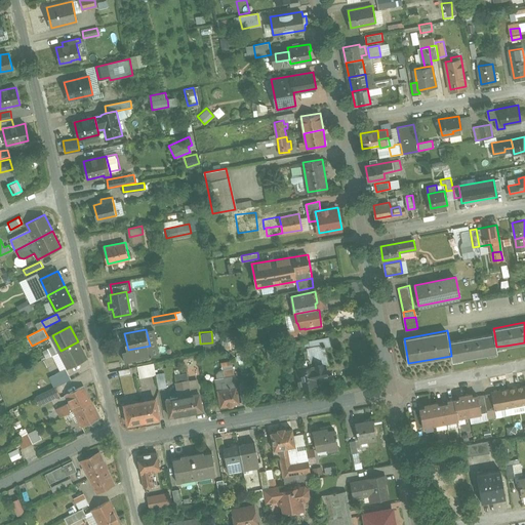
[(494,333),(449,340),(451,356),(452,360),(462,358),(462,359),(487,355),(487,354),(496,353),(496,347),(494,333)]
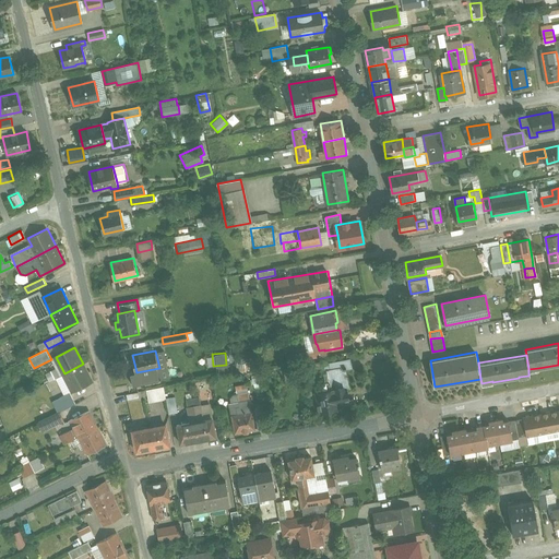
[(351,357),(329,361),(331,371),(346,368),(353,367),(351,357)]
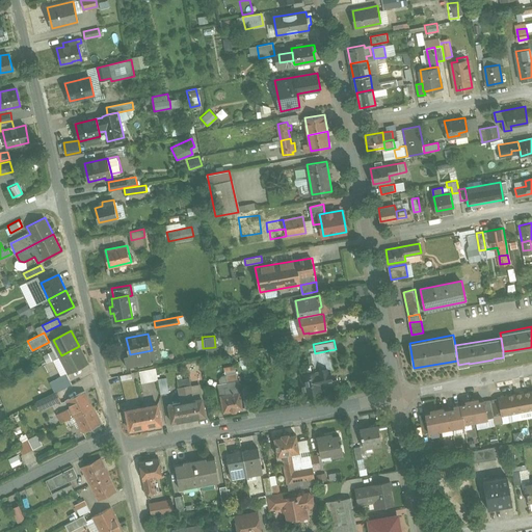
[(329,350),(315,353),(313,344),(309,345),(313,363),(302,365),(304,372),(300,373),(304,392),(321,389),(320,384),(333,382),(331,378),(330,368),(333,368),(329,350)]
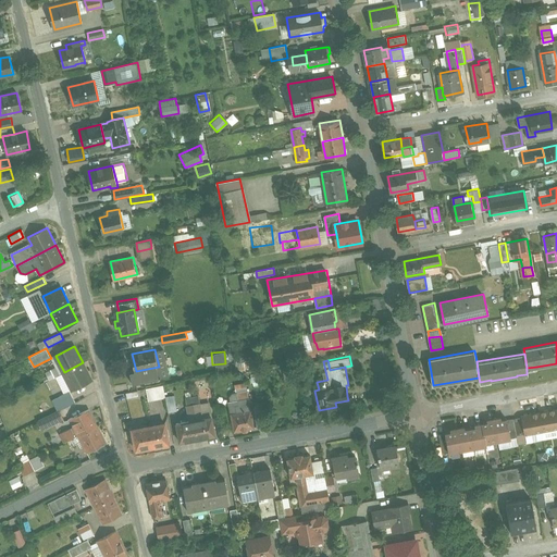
[(83,362),(64,372),(71,385),(73,390),(91,380),(83,362)]
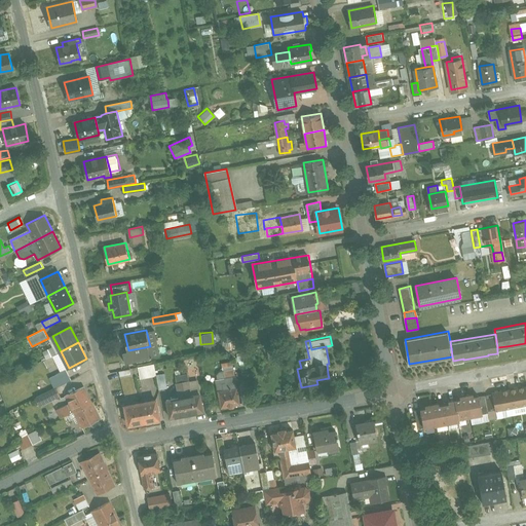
[(61,351),(58,352),(59,353),(45,361),(50,372),(67,364),(61,351)]
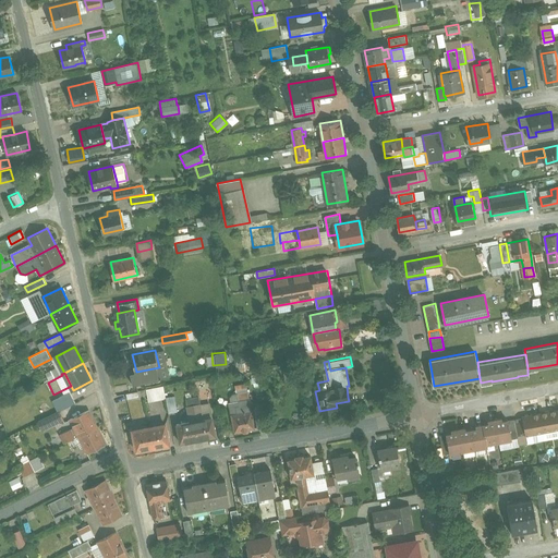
[(176,395),(166,397),(169,412),(178,410),(176,395)]
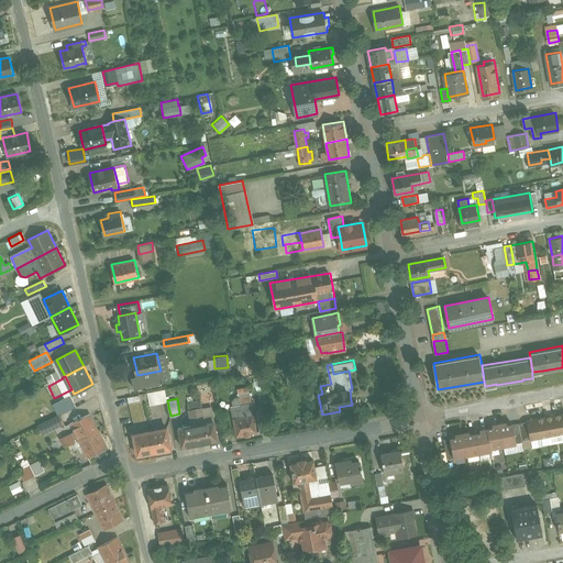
[(196,400),(188,401),(192,424),(206,422),(201,399),(196,400)]
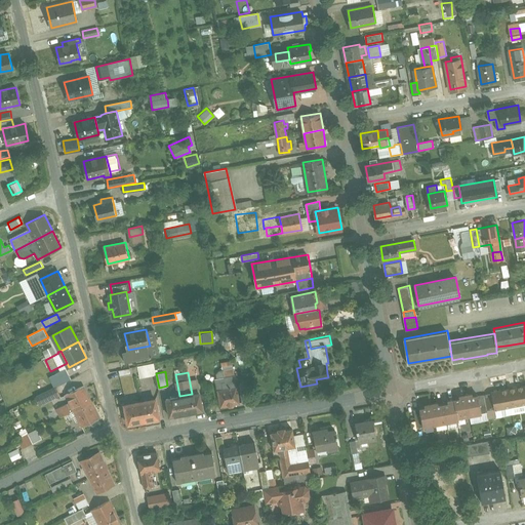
[(150,381),(142,382),(143,390),(151,389),(150,381)]
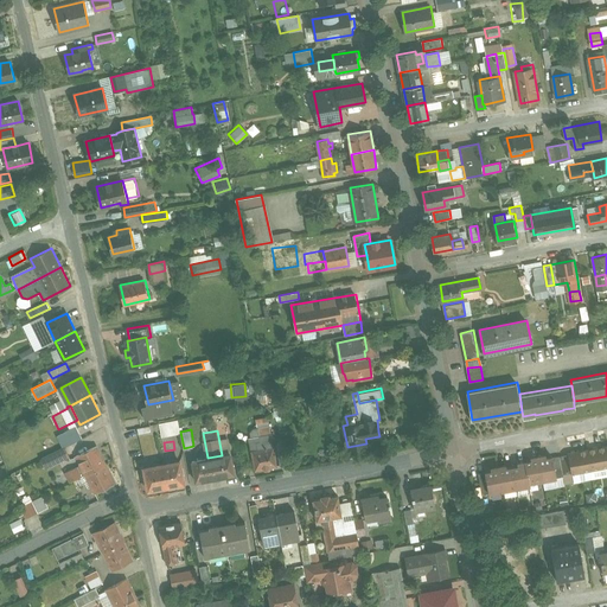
[(266,445),(259,446),(260,449),(253,451),(256,470),(276,466),(273,447),(267,448),(266,445)]
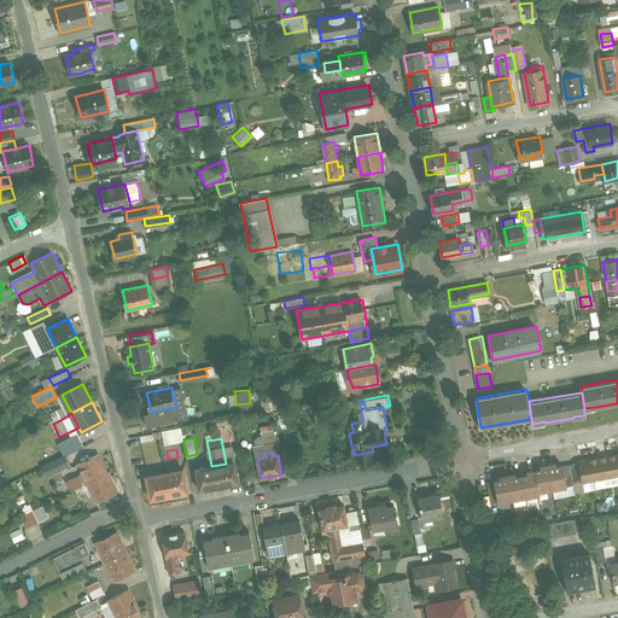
[(36,466),(41,477),(68,465),(63,454),(36,466)]
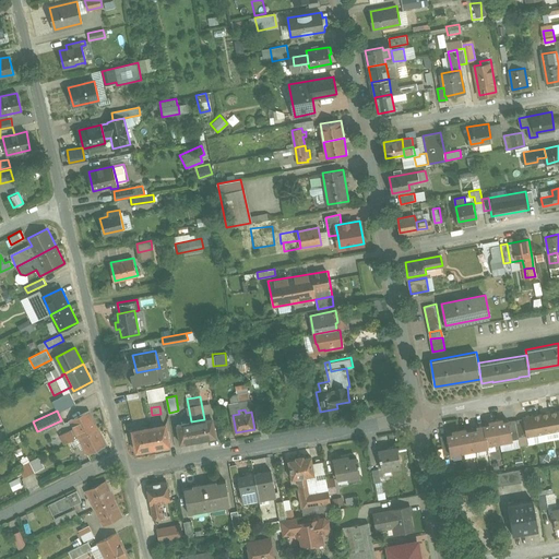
[(90,411),(71,420),(79,437),(98,427),(90,411)]
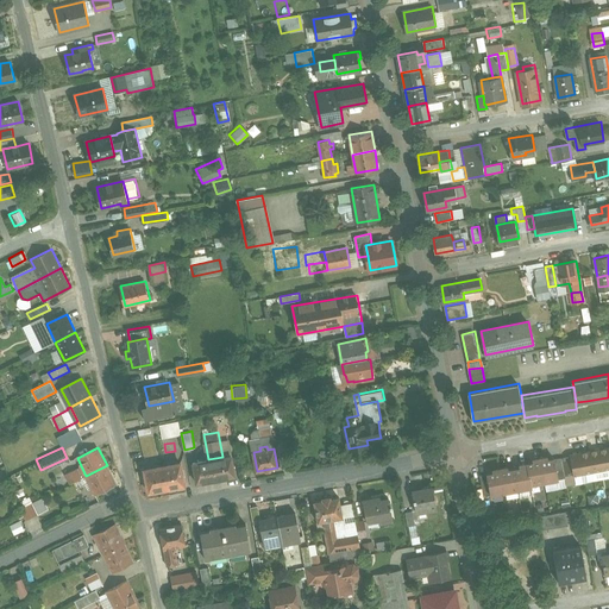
[(608,447),(590,451),(594,471),(608,468),(608,450),(608,449),(608,447)]
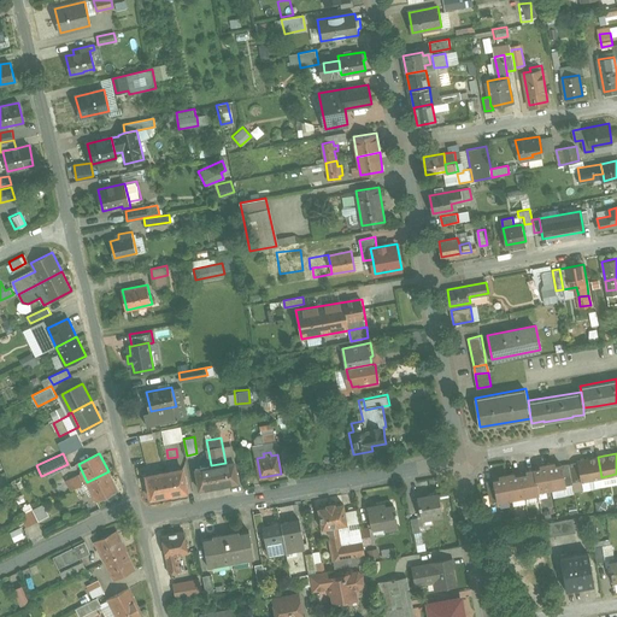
[(598,457),(579,460),(582,480),(582,481),(601,477),(598,457)]
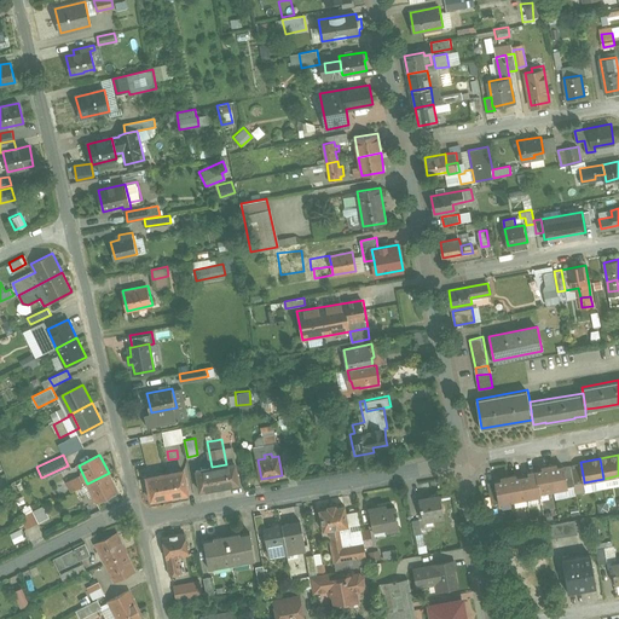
[(294,460),(283,461),(285,474),(296,472),(294,460)]
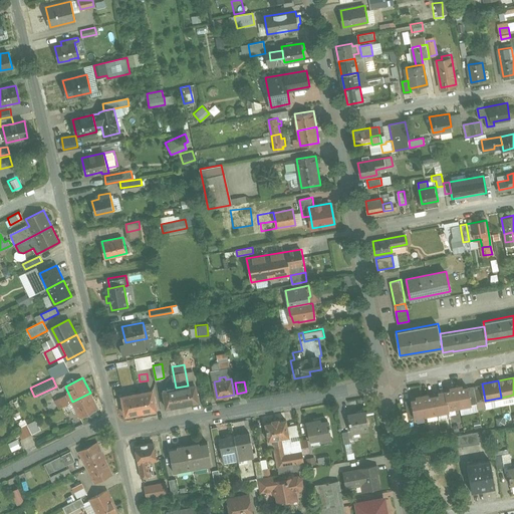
[(176,388),(164,390),(167,407),(199,401),(196,383),(176,388)]
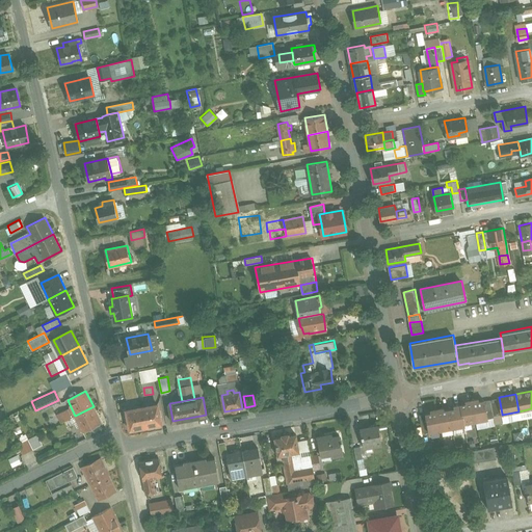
[(499,398),(490,399),(494,415),(502,414),(499,398)]
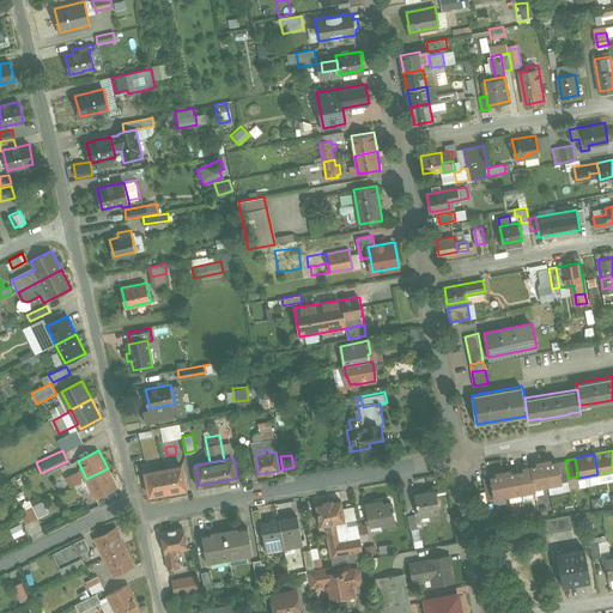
[(558,461),(552,462),(552,460),(544,461),(548,485),(563,483),(558,461)]
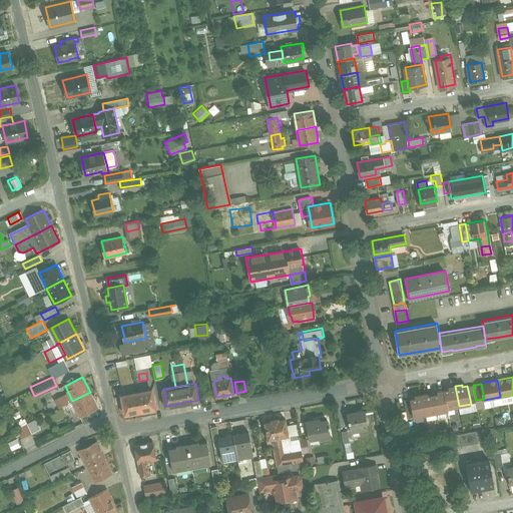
[(473,385),(467,386),(471,404),(477,402),(476,400),(473,385)]
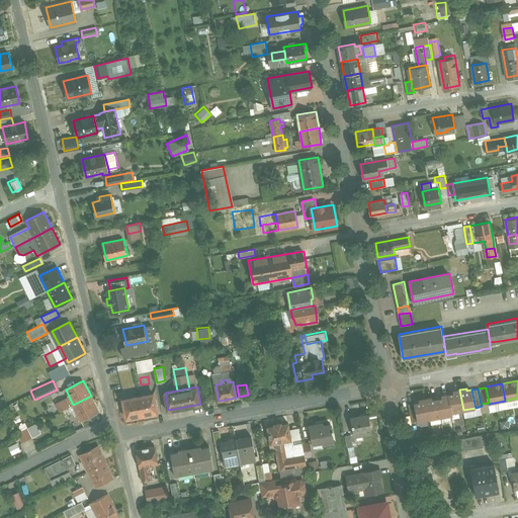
[(459,390),(453,391),(453,393),(448,394),(452,412),(463,410),(459,390)]
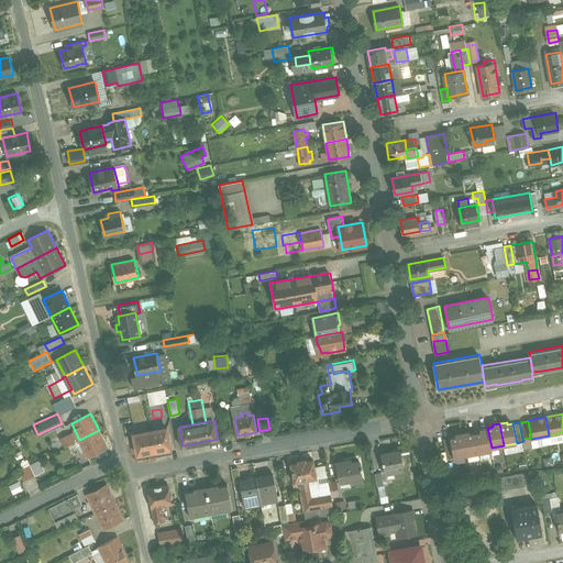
[(167,427),(151,430),(154,452),(162,451),(163,449),(172,448),(167,427)]
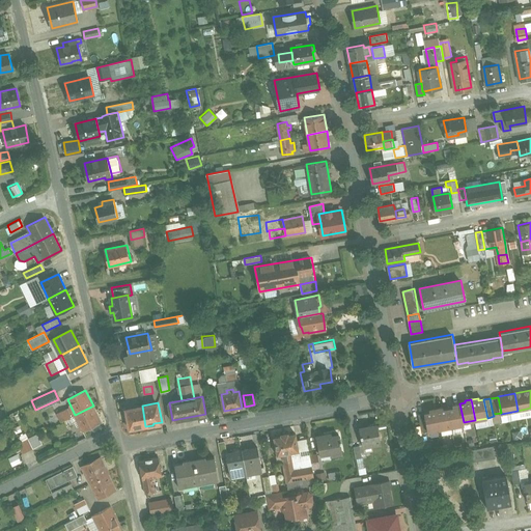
[(459,403),(453,404),(453,408),(448,409),(452,426),(464,424),(464,422),(459,403)]
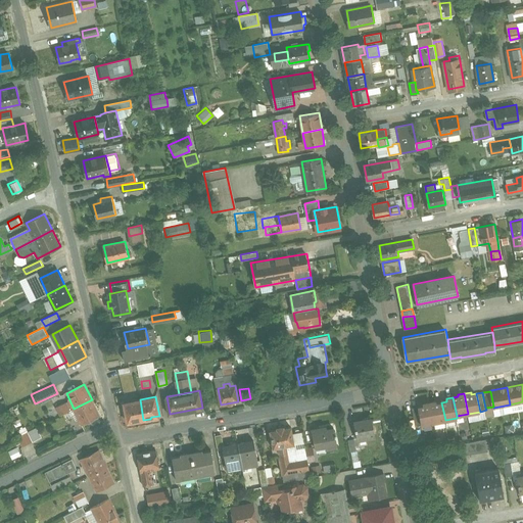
[(92,399),(74,409),(83,425),(100,416),(92,399)]
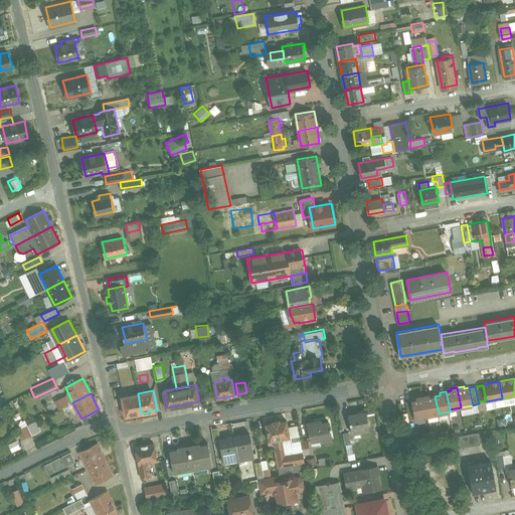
[(138,393),(123,396),(126,414),(134,413),(135,414),(141,413),(138,393)]
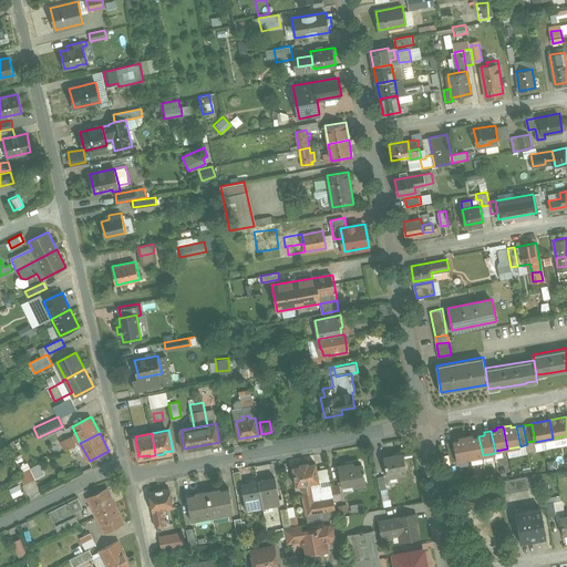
[(478,436),(474,437),(473,434),(466,436),(470,457),(483,455),(478,436)]
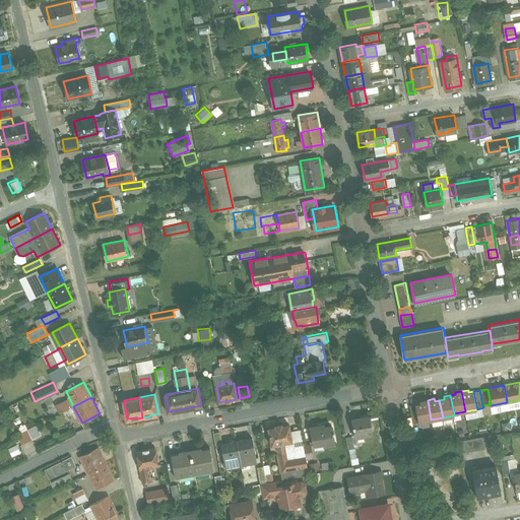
[(428,400),(420,401),(421,403),(415,404),(417,415),(419,423),(431,419),(428,400)]
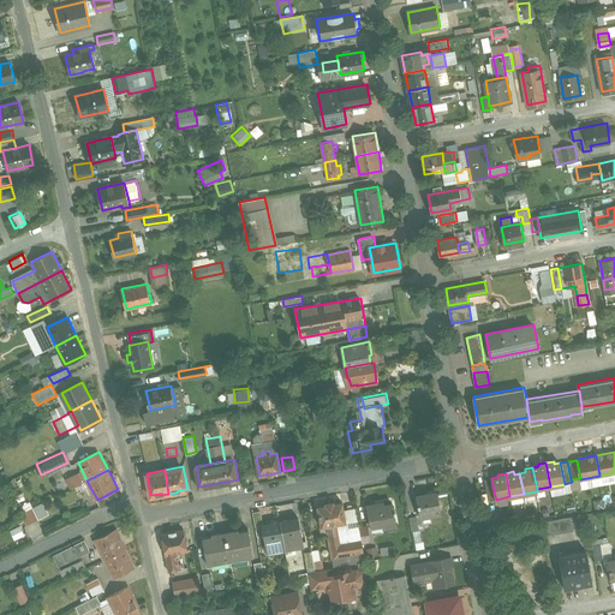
[(437,491),(417,495),(419,515),(441,512),(437,491)]
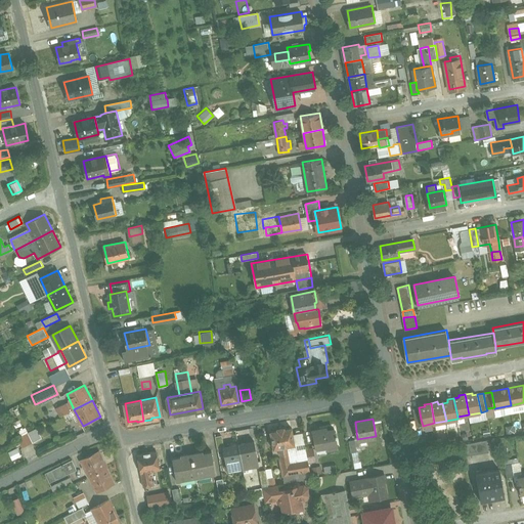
[(285,427),(277,428),(277,430),(270,431),(273,448),(278,447),(288,446),(295,444),(292,427),(285,429),(285,427)]
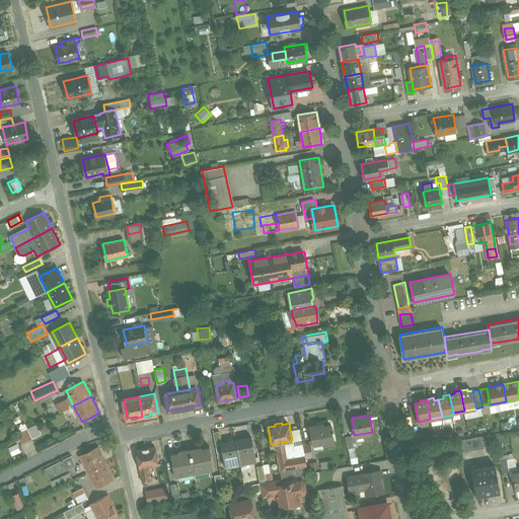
[(323,423),(309,426),(312,444),(313,444),(313,442),(322,440),(323,444),(335,442),(331,425),(324,426),(323,423)]
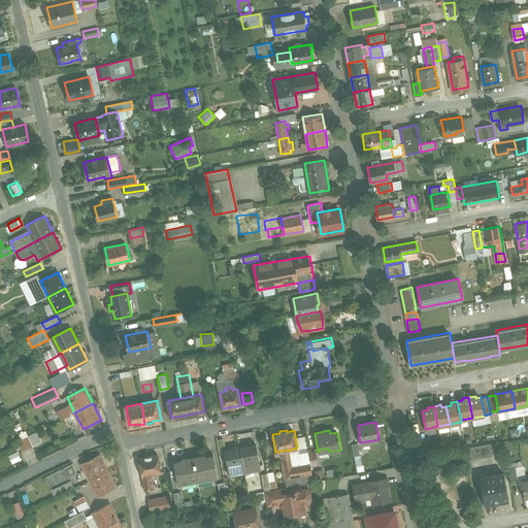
[(28,435),(18,440),(23,451),(33,446),(28,435)]
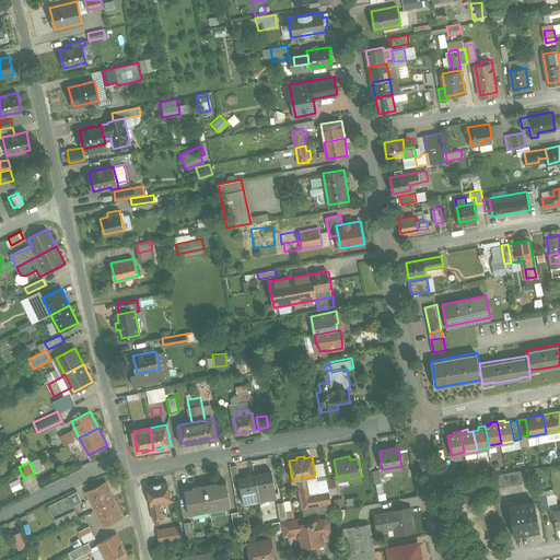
[(272,470),(255,474),(259,497),(267,494),(268,498),(277,496),(272,470)]
